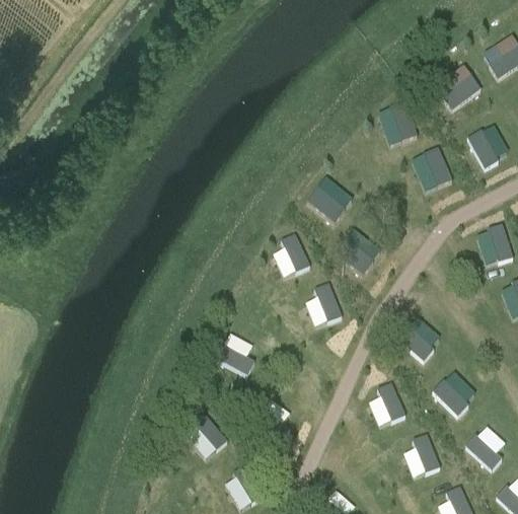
[(482,53),(497,79),(517,67),(517,45),(513,35),(482,53)]
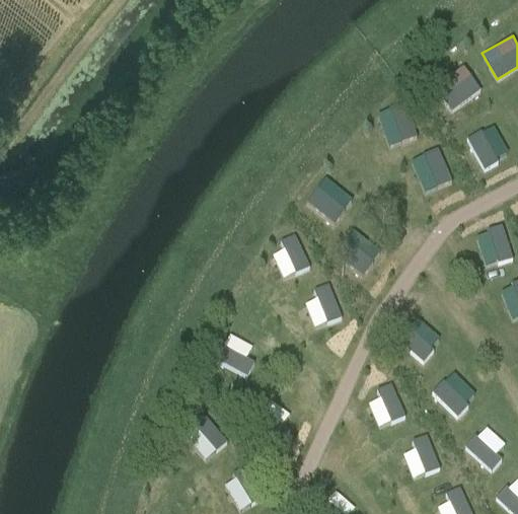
[(451,111),(481,90),(464,66),(434,86),(451,111)]
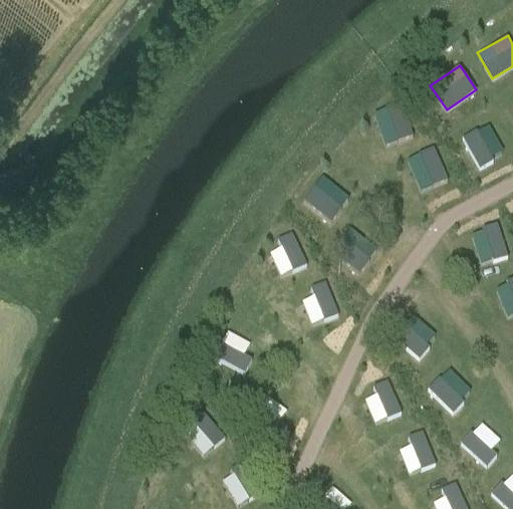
[(386,107),(373,112),(385,144),(397,140),(386,107)]
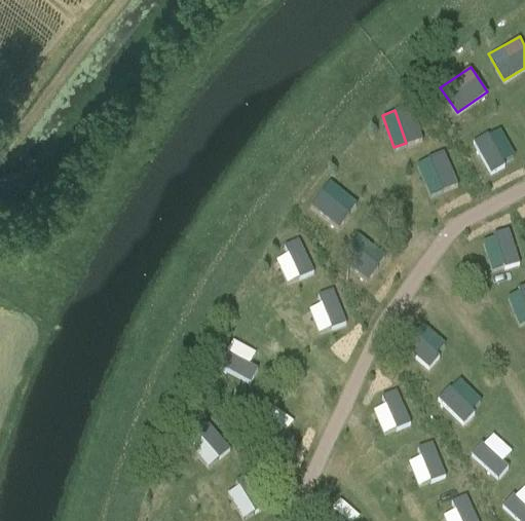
[(474,139),(490,170),(516,156),(500,125),(474,139)]
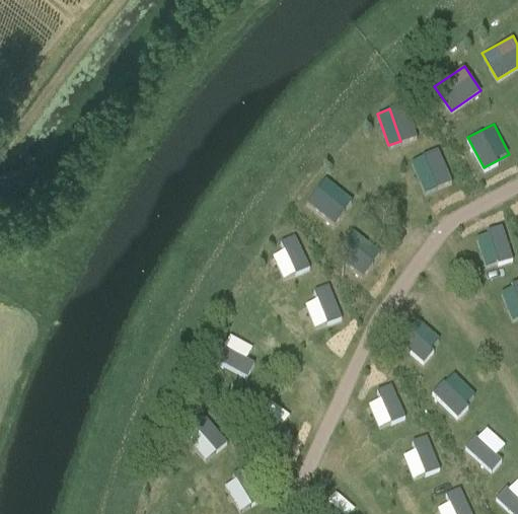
[(410,159),(424,192),(452,179),(438,147),(410,159)]
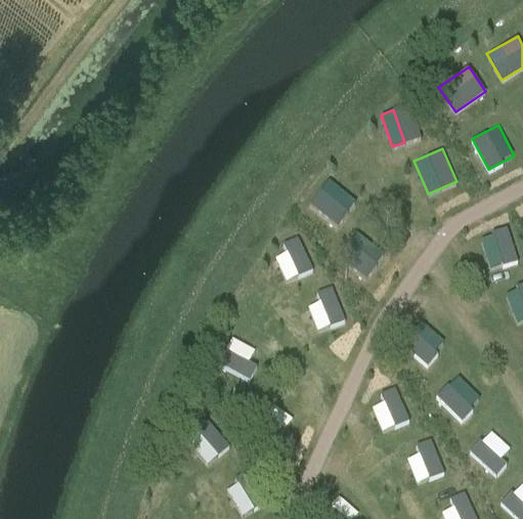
[(309,202),(337,224),(356,200),(328,177),(309,202)]
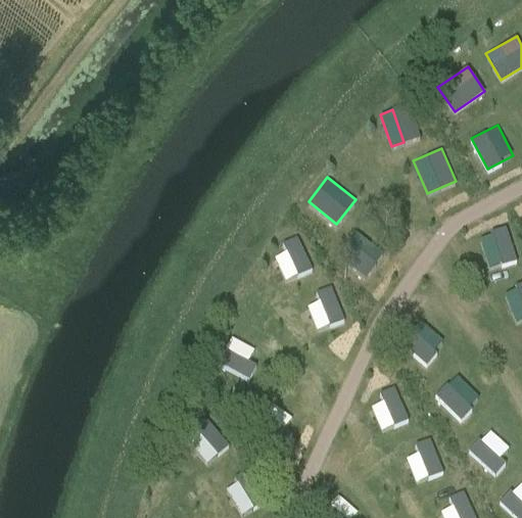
[(479,234),(486,267),(516,260),(508,227),(479,234)]
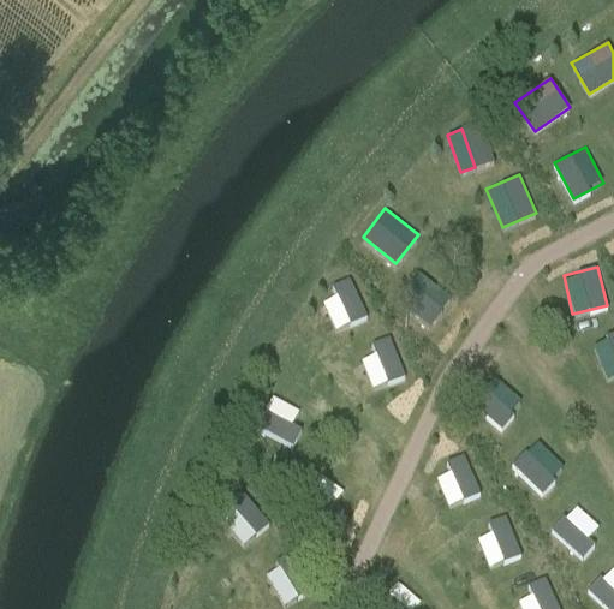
[(419,272),(398,299),(428,323),(451,296),(419,272)]
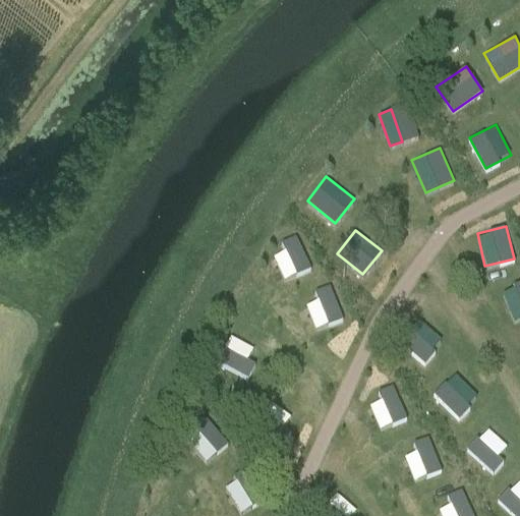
[(297,236),(271,248),(284,278),(311,266),(297,236)]
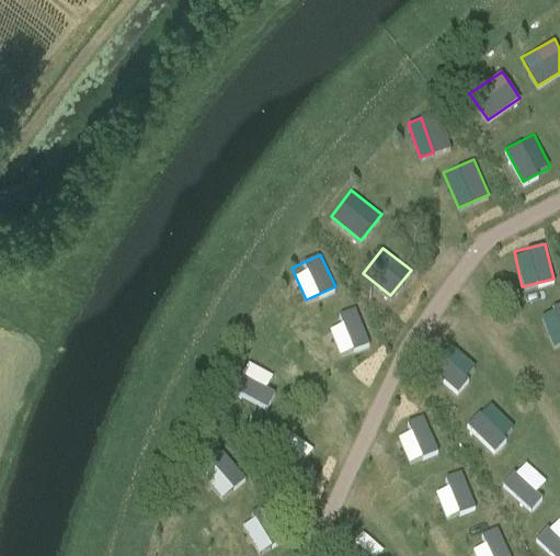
[(559,304),(541,310),(551,344),(559,341),(559,304)]
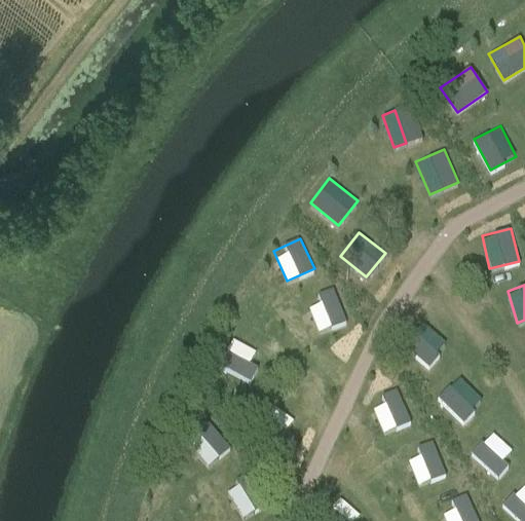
[(321,302),(311,304),(316,330),(344,324),(336,287),(317,291),(321,302)]
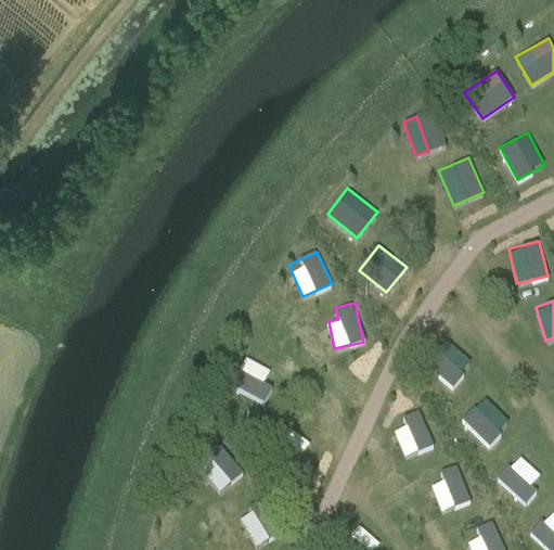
[(426,363),(451,385),(473,361),(448,340),(426,363)]
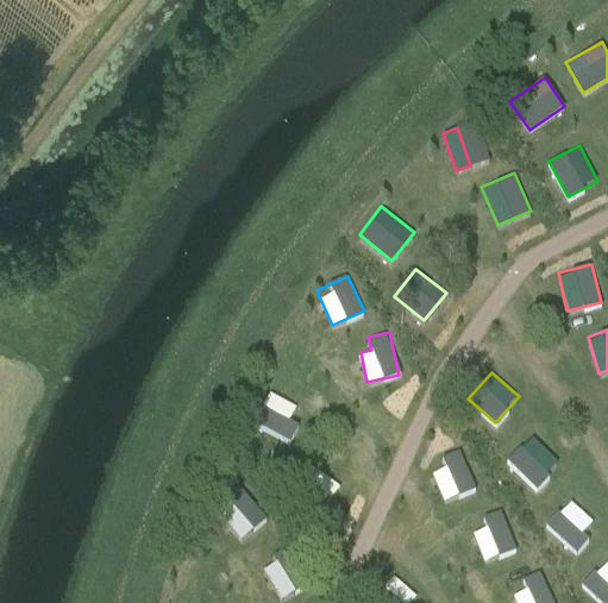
[(290,441),(300,426),(289,420),(296,406),(270,390),(252,420),(290,441)]
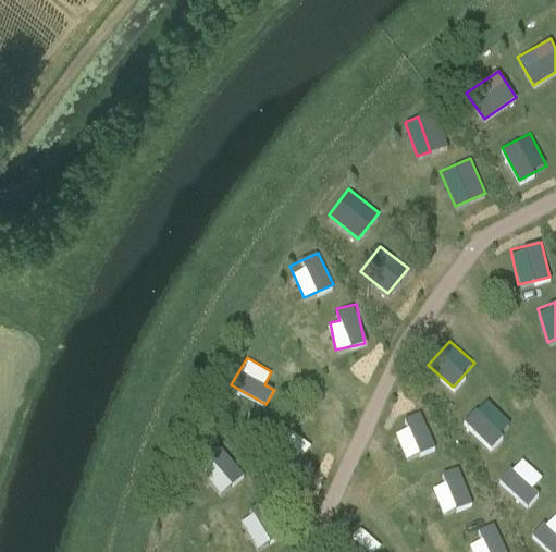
[(490,445),(511,422),(485,397),(464,420),(490,445)]
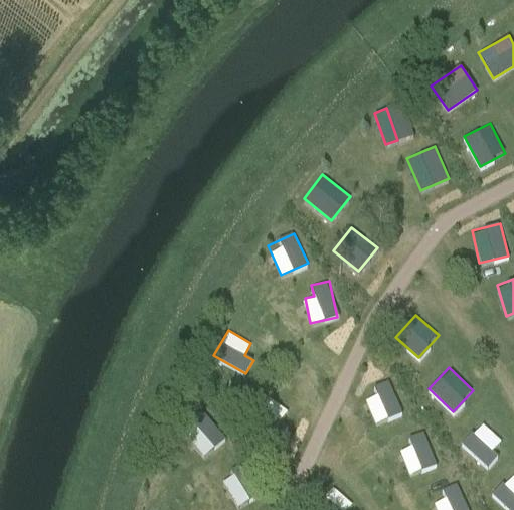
[(362,393),(376,423),(402,410),(388,381),(362,393)]
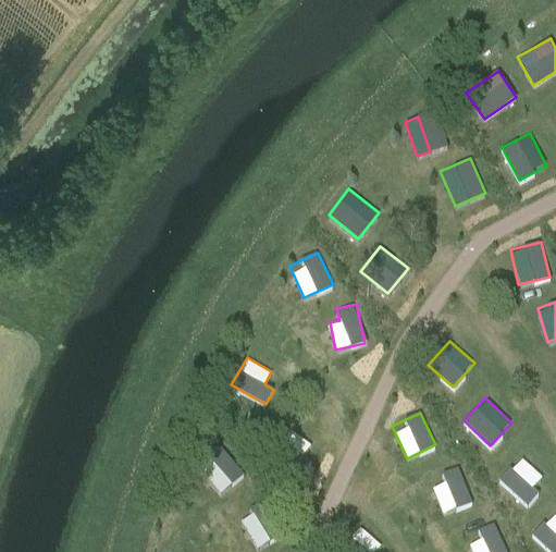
[(291,429),(283,440),(304,454),(310,444),(291,429)]
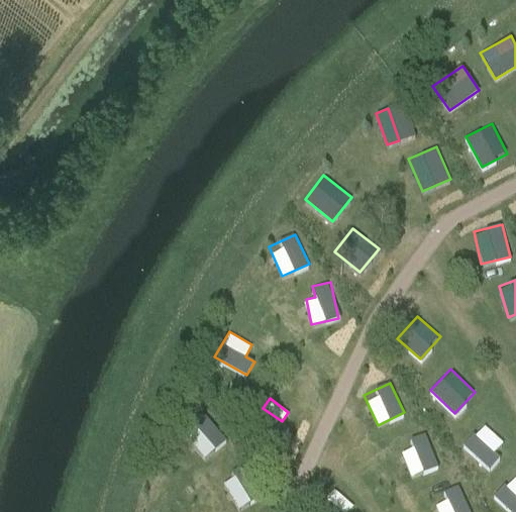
[(259,426),(277,437),(285,424),(267,413),(259,426)]
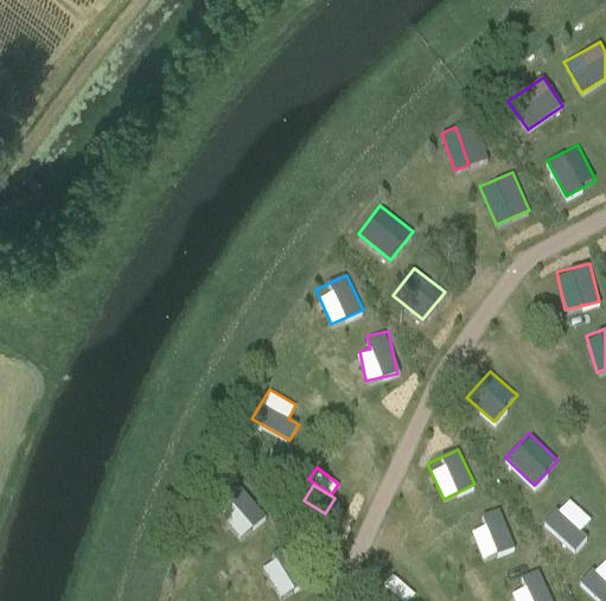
[(568,496),(544,523),(573,547),(595,520),(568,496)]
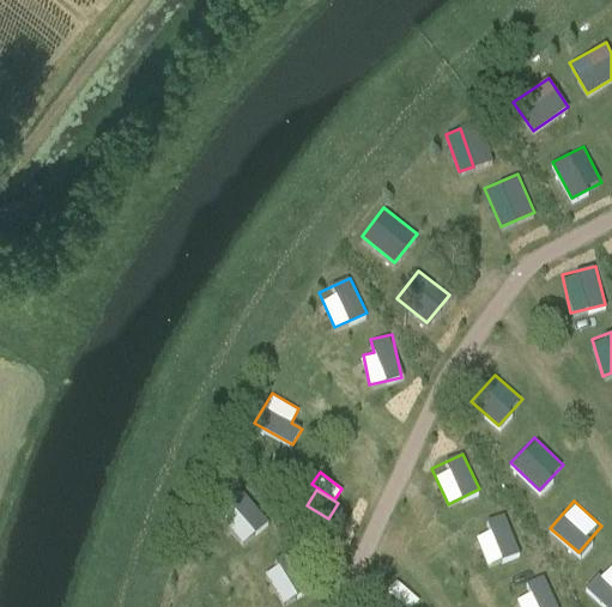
[(486,519),(490,529),(477,534),(486,563),(520,552),(506,511),(486,519)]
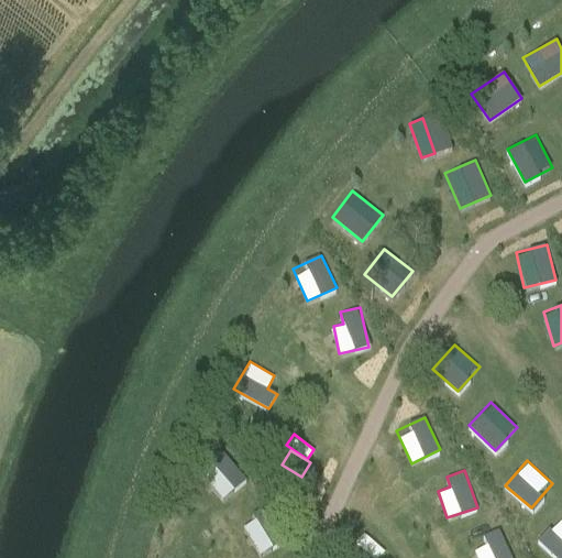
[(558,557),(561,557),(561,516),(539,538),(558,557)]
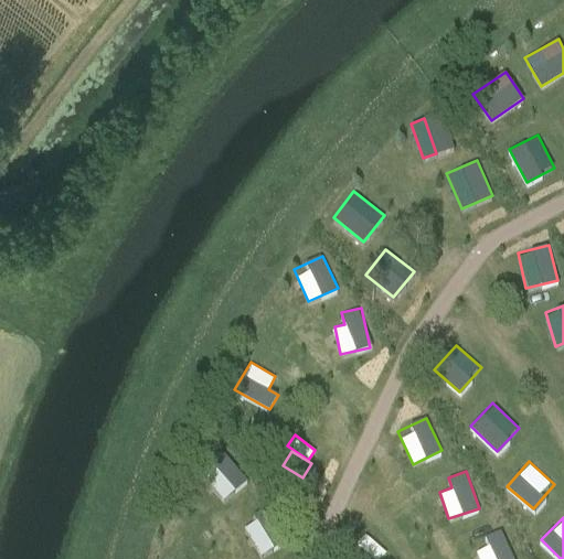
[(486,535),(489,545),(477,548),(480,558),(512,558),(503,528),(486,535)]
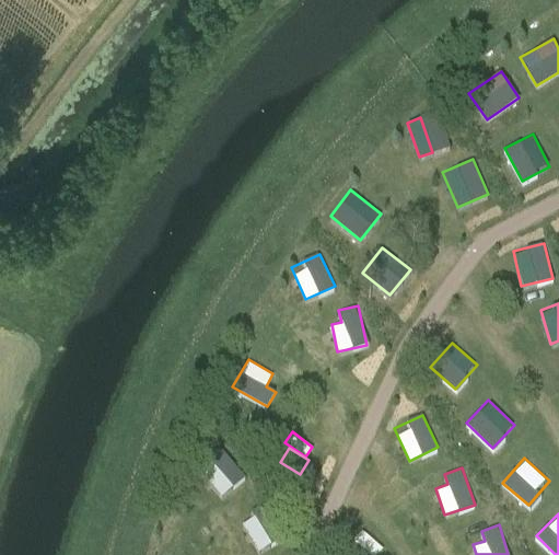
[(353,539),(373,554),(375,554),(383,546),(362,529),(353,539)]
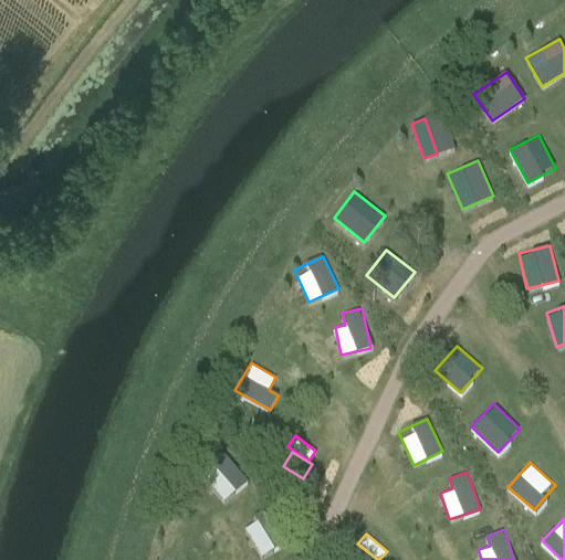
[(357,559),(374,559),(375,559),(359,548),(353,556),(357,559)]
